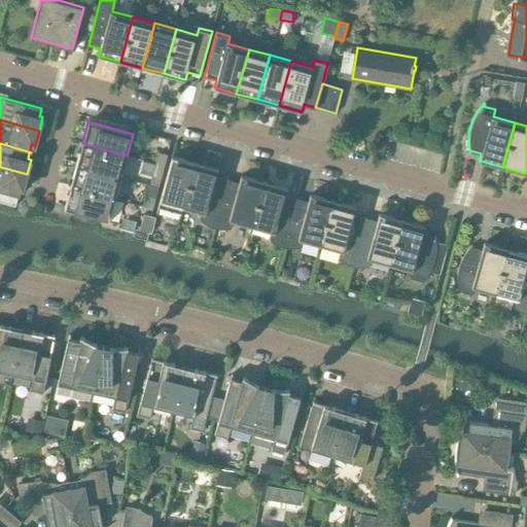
[(120,177),(127,155),(82,143),(76,165),(120,177)]
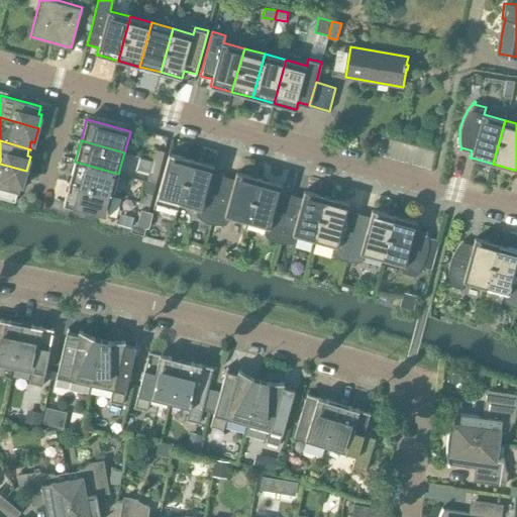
[(152,161),(161,163),(164,151),(156,149),(152,161)]
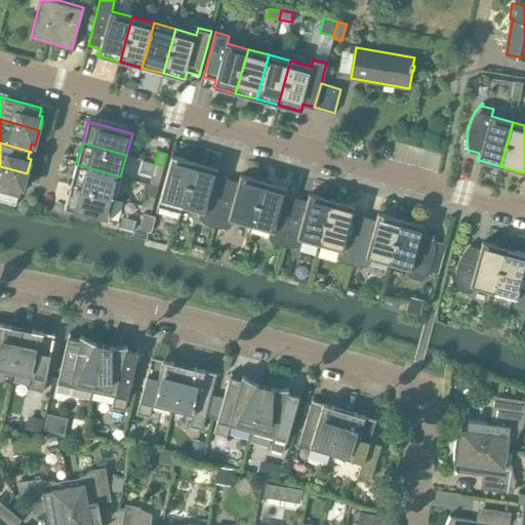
[(183,206),(195,162),(172,156),(171,156),(157,207),(180,213),(183,206)]
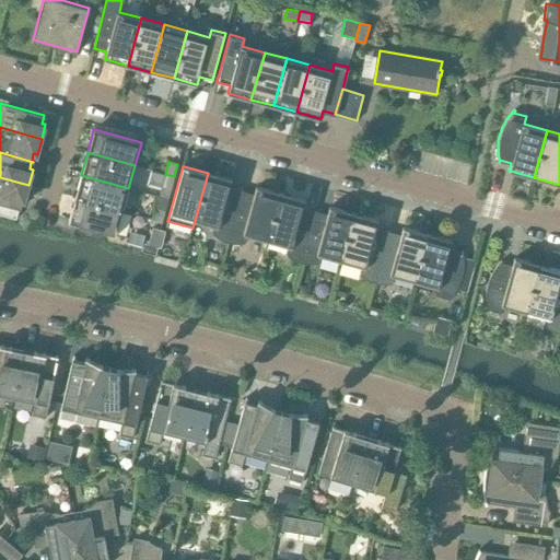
[(208,173),(195,220),(217,226),(216,232),(218,235),(221,237),(225,238),(229,240),(242,190),(230,187),(232,179),(231,179),(208,173)]
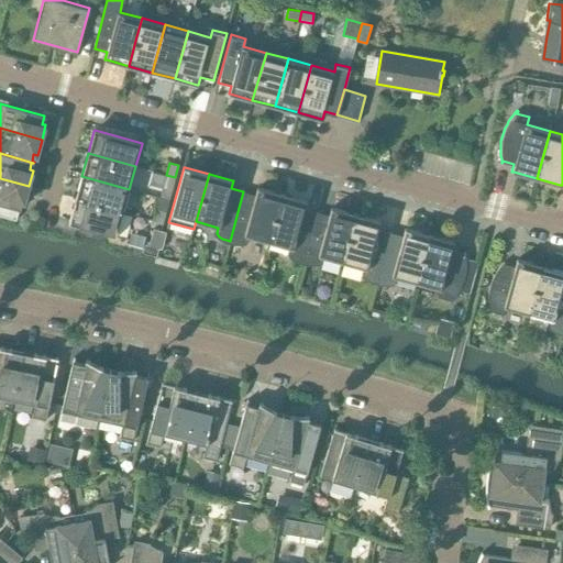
[(175,177),(166,175),(159,198),(168,200),(175,177)]
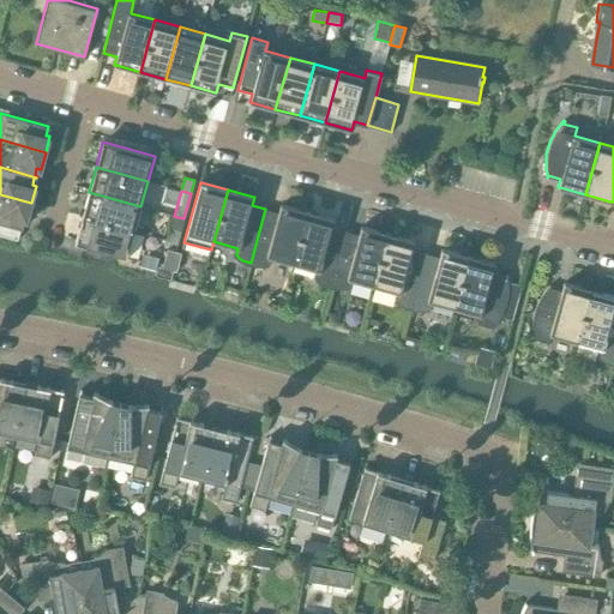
[(134,232),(140,206),(89,192),(82,217),(134,232)]
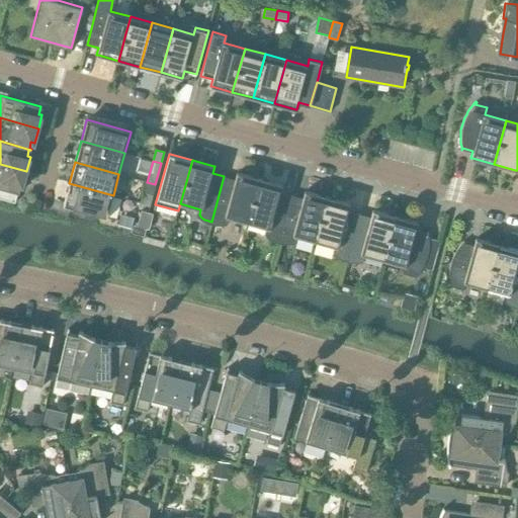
[(26,171),(0,164),(0,197),(14,202),(19,184),(22,185),(26,171)]
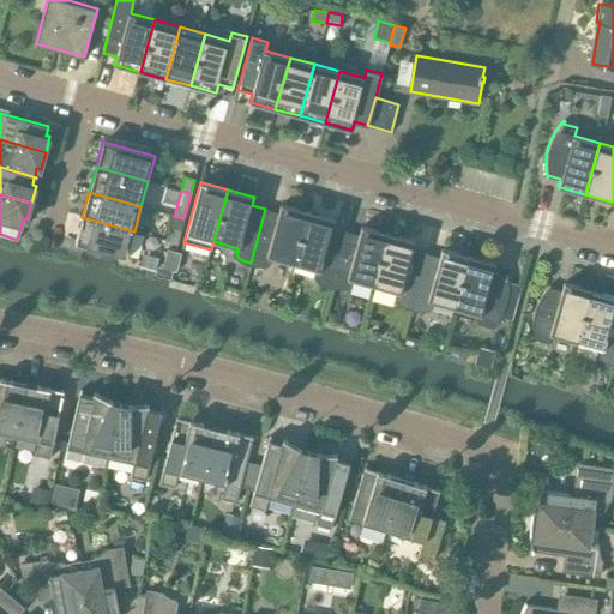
[(294,264),(308,211),(282,204),(281,204),(278,212),(265,209),(251,263),(256,264),(259,264),(264,264),(268,264),(268,263),(269,257),(294,264)]
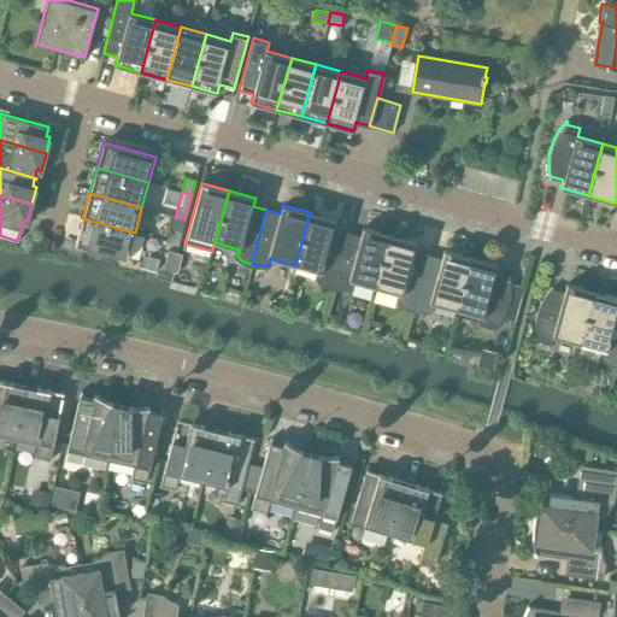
[(310,212),(295,265),(319,271),(318,278),(321,281),(324,283),(329,286),(333,287),(347,233),(335,229),(336,221),(335,219),(310,212)]
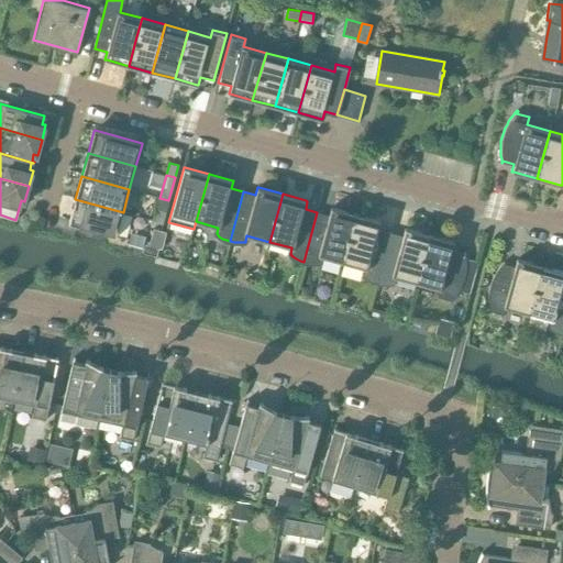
[(123,212),(75,199),(69,221),(68,222),(78,224),(77,229),(76,228),(76,229),(79,232),(83,234),(86,236),(90,238),(95,239),(99,239),(103,239),(107,238),(107,236),(108,233),(116,235),(117,234),(123,212)]
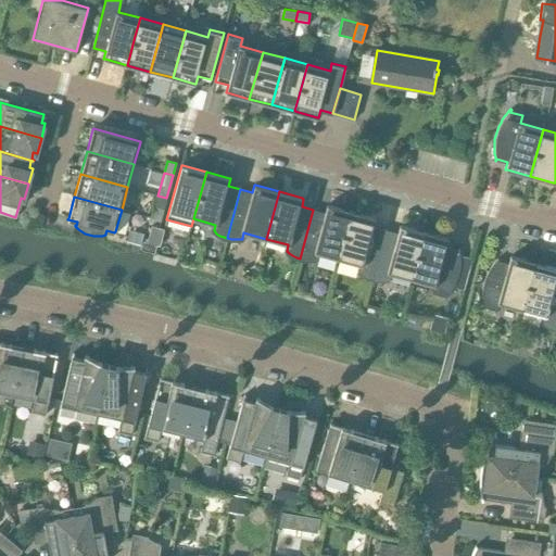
[(164,209),(155,205),(151,218),(161,220),(164,209)]
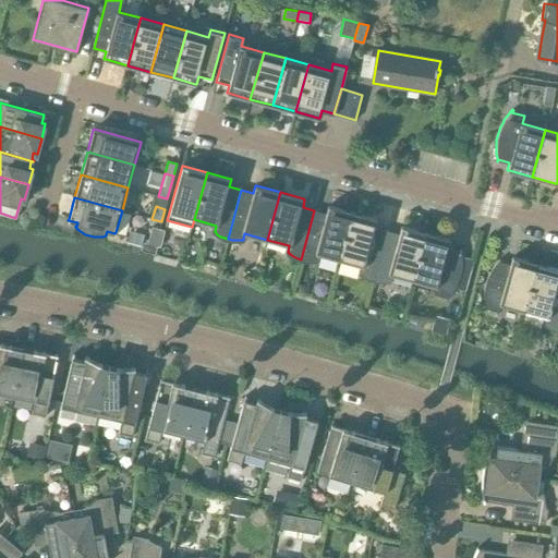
[(340,259),(353,213),(330,206),(329,206),(328,206),(326,214),(314,210),(301,259),(305,259),(308,261),(313,261),(316,259),(317,253),(340,259)]
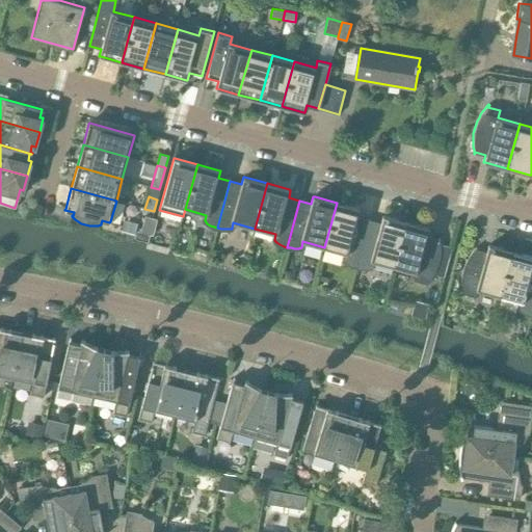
[(337,203),(324,247),(346,254),(344,259),(344,260),(347,262),(350,264),(353,265),(356,266),(370,219),(358,216),(361,209),(358,209),(337,203)]
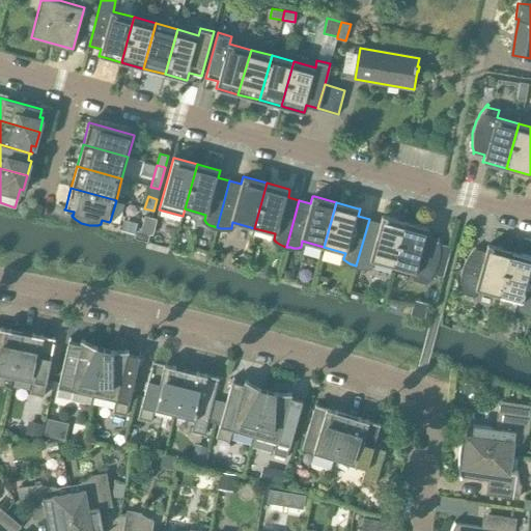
[(393,267),(406,221),(384,215),(384,216),(382,215),(380,222),(369,219),(356,266),(360,267),(363,267),(367,267),(370,267),(370,266),(372,260),(393,267)]
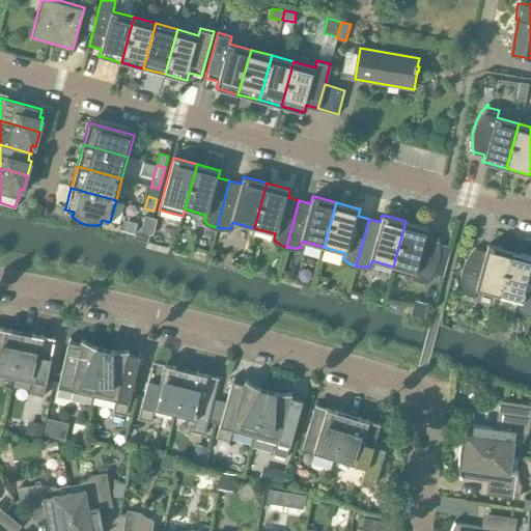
[(143,223),(155,226),(157,219),(145,216),(143,223)]
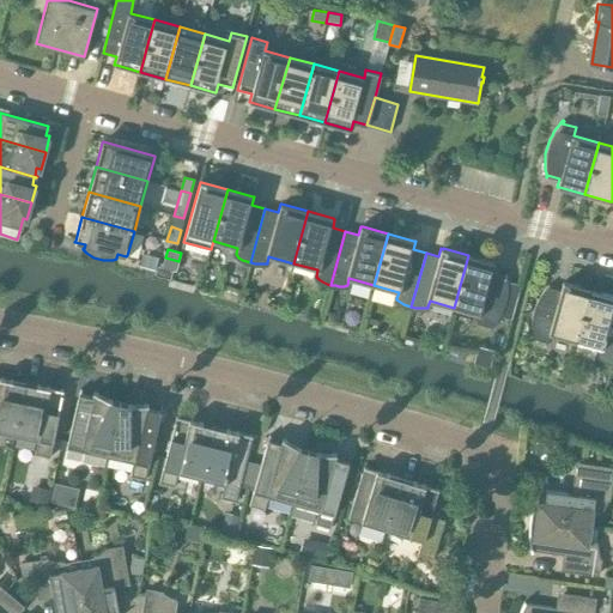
[(468,255),(454,308),(479,315),(477,323),(491,327),(489,329),(490,331),(492,327),(495,325),(497,321),(499,317),(501,315),(503,311),(504,308),(505,303),(507,301),(508,296),(508,292),(508,287),(508,284),(508,280),(507,277),(507,273),(505,273),(505,274),(493,272),(496,263),(493,262),(468,255)]
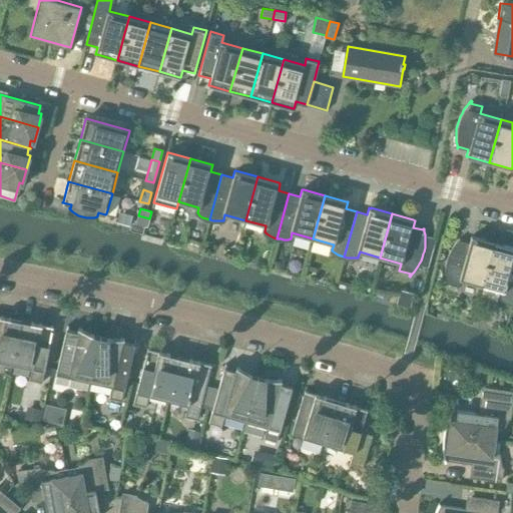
[(149,218),(138,215),(135,223),(147,226),(149,218)]
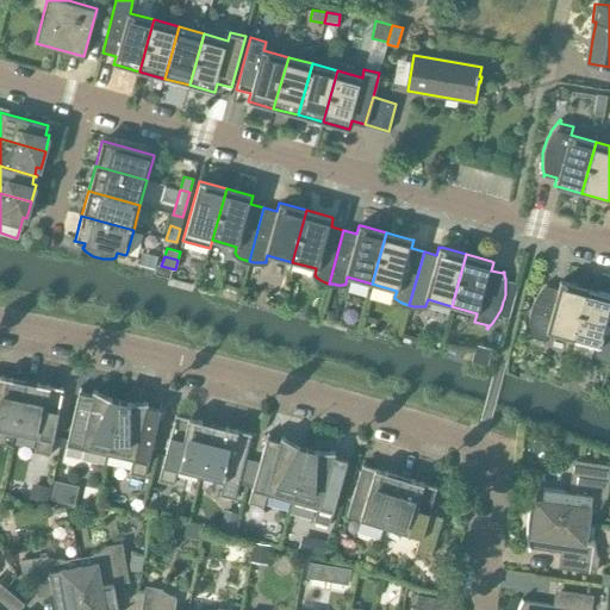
[(573,340),(587,287),(561,281),(560,280),(558,288),(546,285),(547,284),(546,284),(542,286),(540,290),(537,293),(536,297),(534,302),(533,305),(531,309),(530,313),(529,317),(529,319),(529,327),(529,334),(530,341),(533,340),(531,337),(546,341),(548,332),(573,340)]
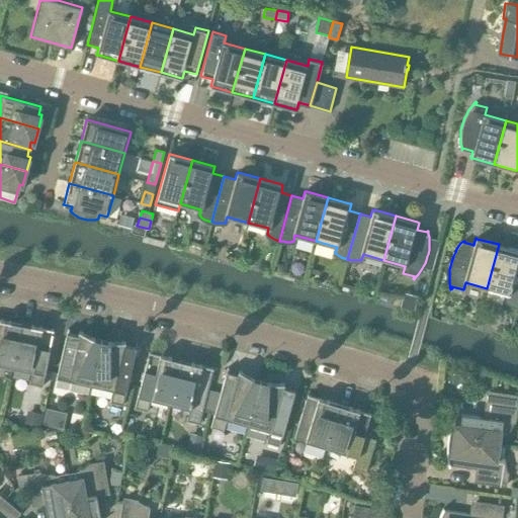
[(517,249),(499,244),(487,288),(507,293),(506,299),(508,301),(512,304),(515,306),(517,306),(517,249)]
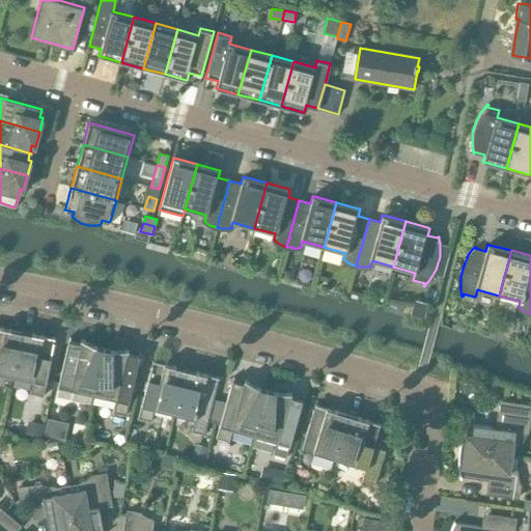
[(0,373),(12,376),(22,332),(11,330),(11,329),(0,327),(0,373)]
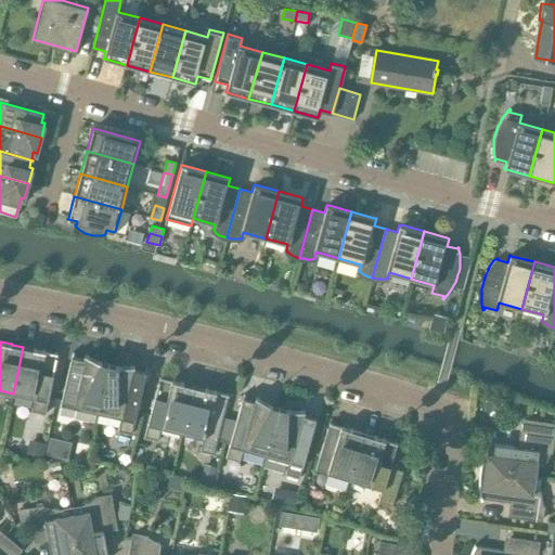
[(23,347),(13,394),(34,398),(31,411),(46,414),(57,353),(34,348),(34,349),(23,347)]
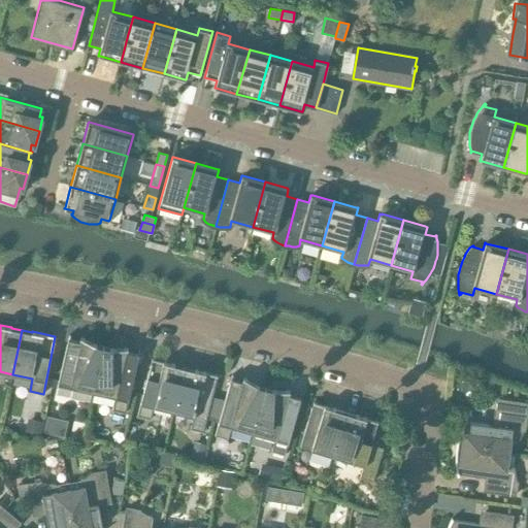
[(93,392),(103,347),(103,345),(102,349),(96,348),(97,345),(80,337),(80,338),(79,341),(69,339),(70,335),(69,335),(58,385),(93,392)]
